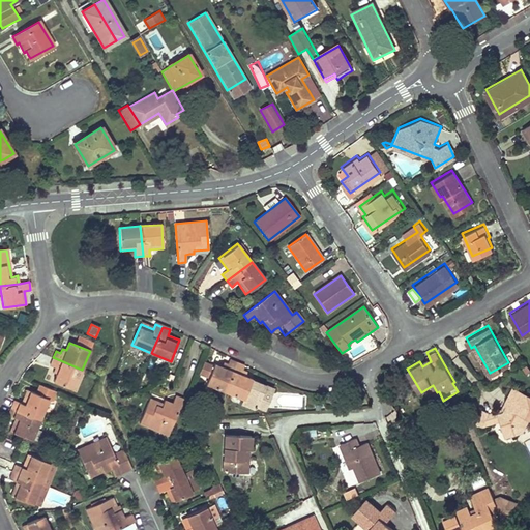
[(82,370),(53,357),(50,365),(54,367),(52,373),(56,374),(53,381),(74,390),(82,370)]
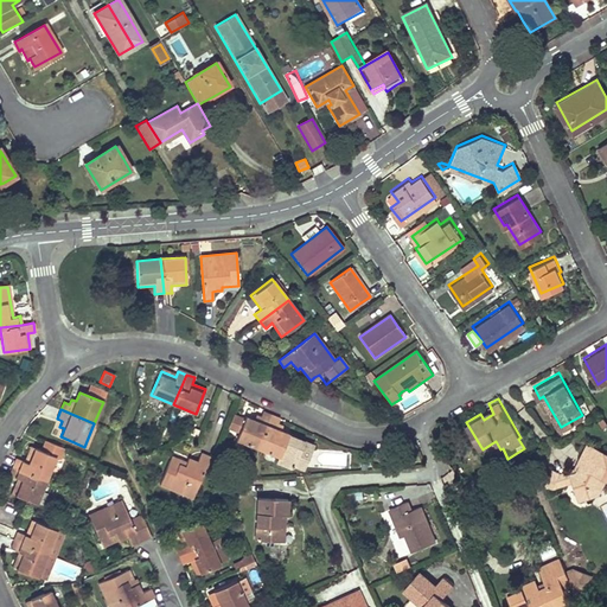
[(257,448),(270,416),(262,411),(261,417),(256,415),(254,421),(244,416),(243,419),(232,415),(227,428),(238,433),(236,440),(257,448)]
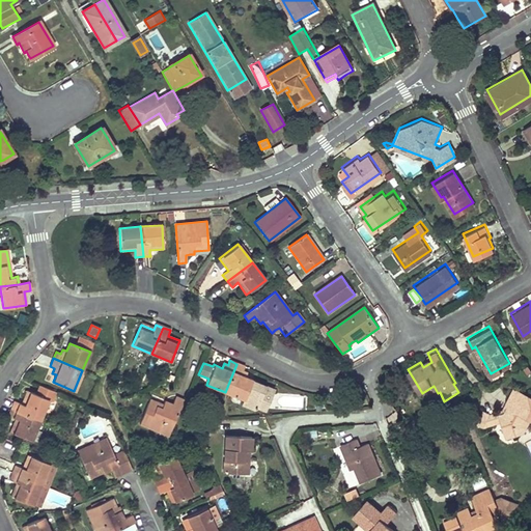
[(244,367),(236,364),(225,392),(244,400),(242,404),(254,409),(257,408),(257,407),(260,398),(269,402),(274,390),(251,382),(252,381),(245,378),(247,372),(245,371),(243,371),(244,367)]
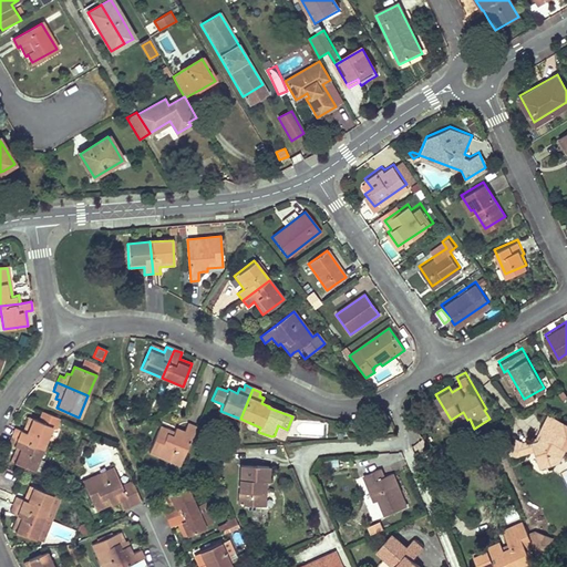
[(566,421),(548,411),(537,432),(523,437),(516,434),(508,449),(516,452),(535,445),(540,463),(559,457),(566,444),(566,421)]
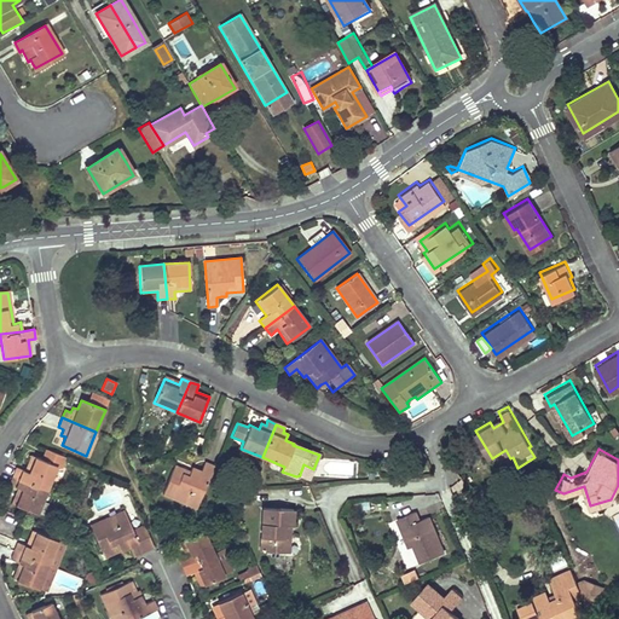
[(12,475),(46,490),(56,466),(61,468),(64,457),(47,450),(42,461),(30,456),(24,470),(16,467),(12,475)]
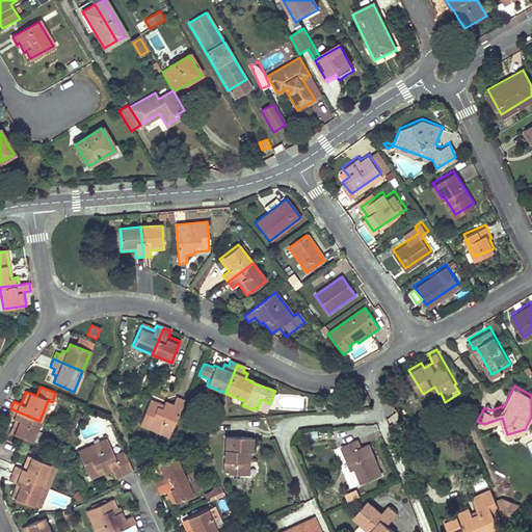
[(122,400),(114,387),(108,389),(114,403),(122,400)]
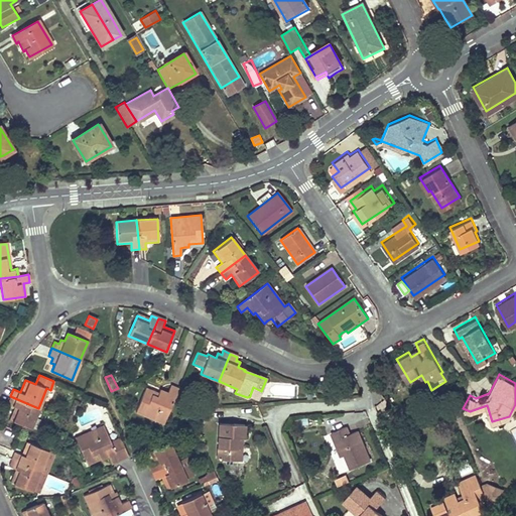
[(158,392),(152,390),(145,387),(135,413),(162,424),(178,388),(170,385),(167,393),(160,389),(158,392)]
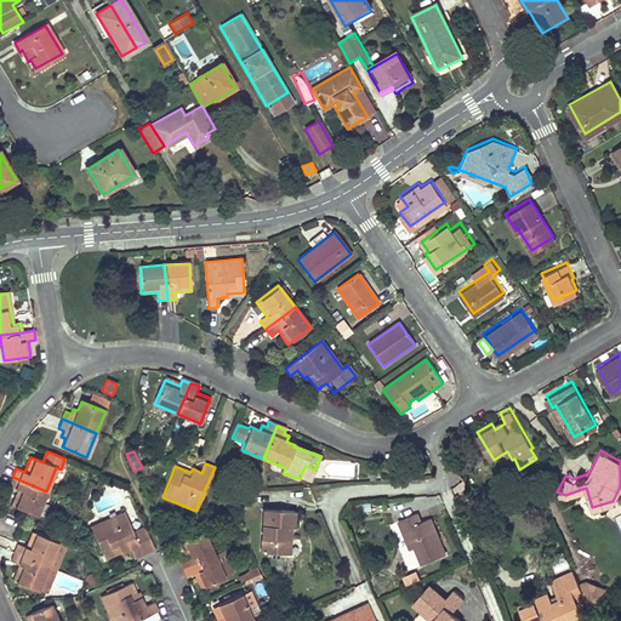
[(305,466),(301,476),(311,480),(314,471),(305,466)]
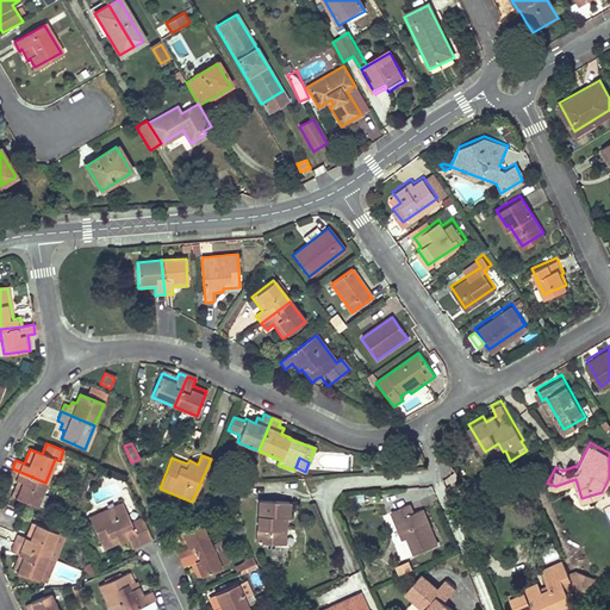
[(17,480),(14,489),(11,496),(36,506),(42,508),(47,497),(41,495),(45,483),(12,468),(8,477),(17,480)]
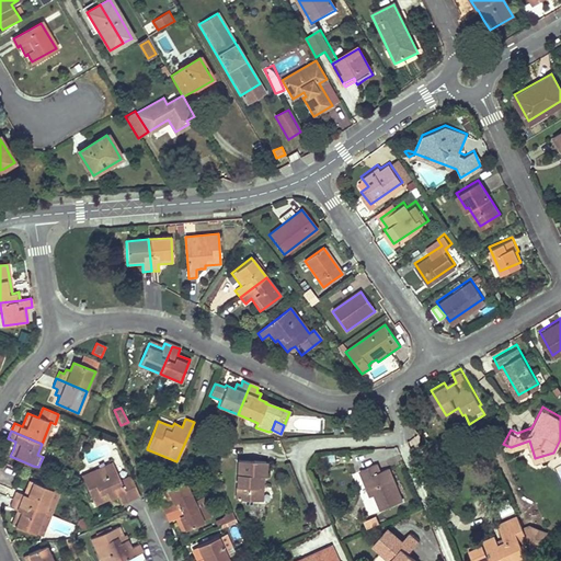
[(260,501),(261,489),(262,477),(264,477),(265,462),(238,460),(235,499),(260,501)]
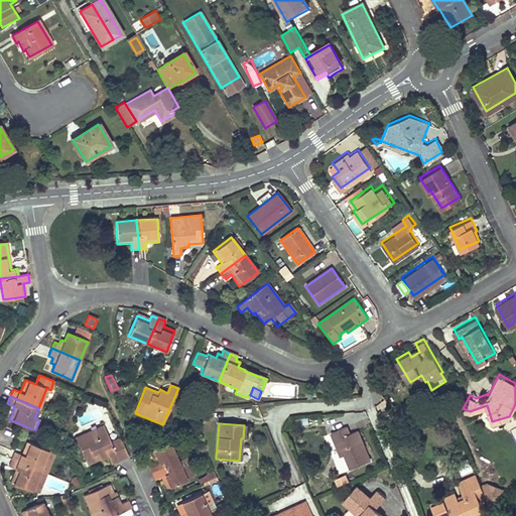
[(99,458),(99,459),(100,461),(107,457),(111,465),(127,457),(119,438),(110,442),(103,425),(75,438),(86,463),(99,458)]
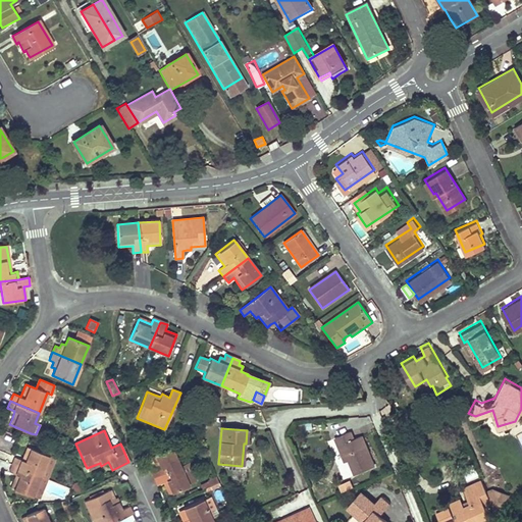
[(355,475),(365,471),(374,466),(361,436),(353,439),(349,431),(333,438),(345,462),(349,460),(355,475)]
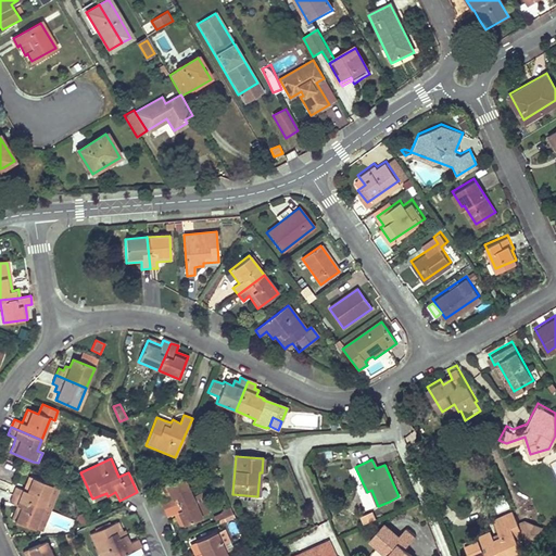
[(15,488),(13,495),(42,507),(51,487),(28,477),(23,491),(20,489),(15,488)]
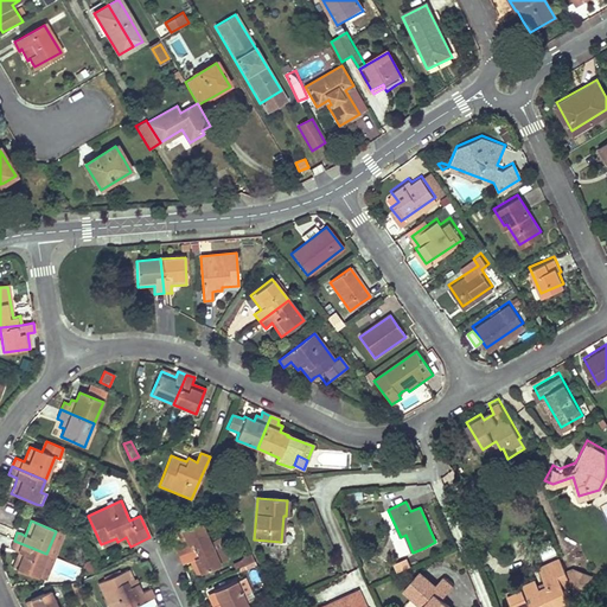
[(178,556),(210,542),(199,521),(174,531),(181,545),(176,548),(178,556)]
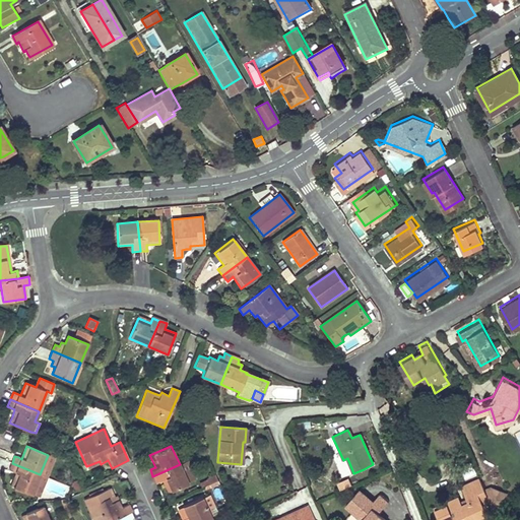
[(48,455),(40,474),(45,476),(53,457),(48,455)]
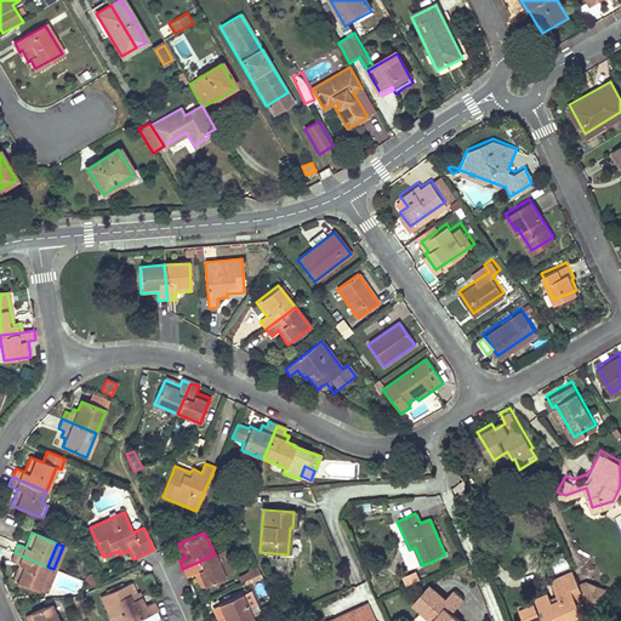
[(47,567),(15,553),(11,562),(18,564),(12,580),(38,591),(38,590),(44,592),(53,569),(47,567)]
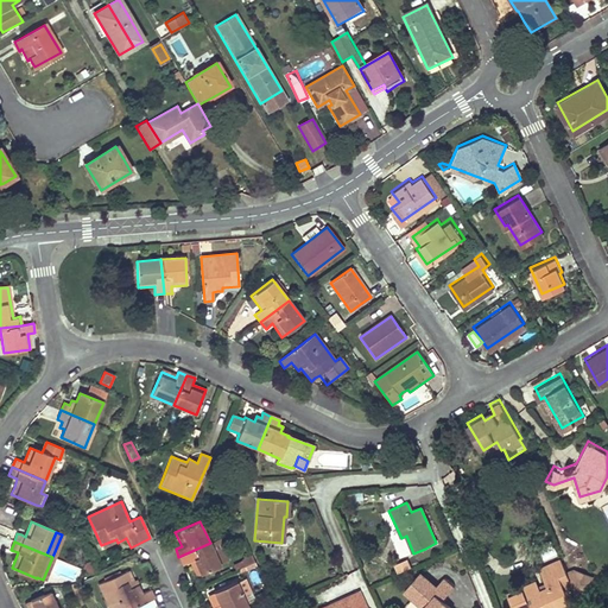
[(189,563),(195,576),(220,565),(214,552),(210,543),(178,557),(183,565),(189,563)]
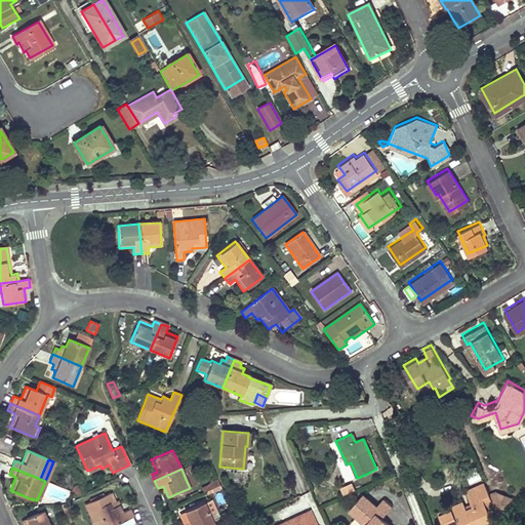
[(185,477),(190,488),(197,486),(191,474),(185,477)]
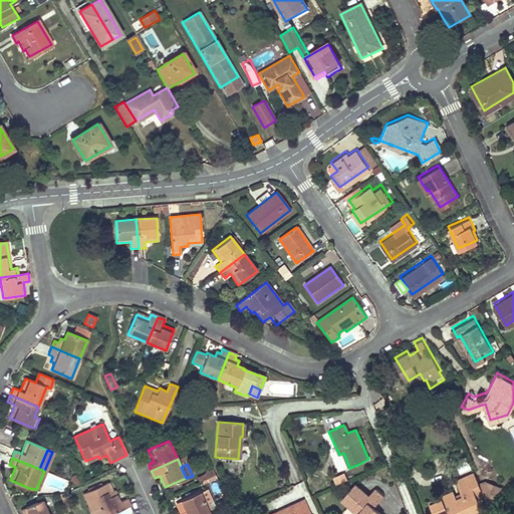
[(198,477),(200,482),(208,478),(206,473),(198,477)]
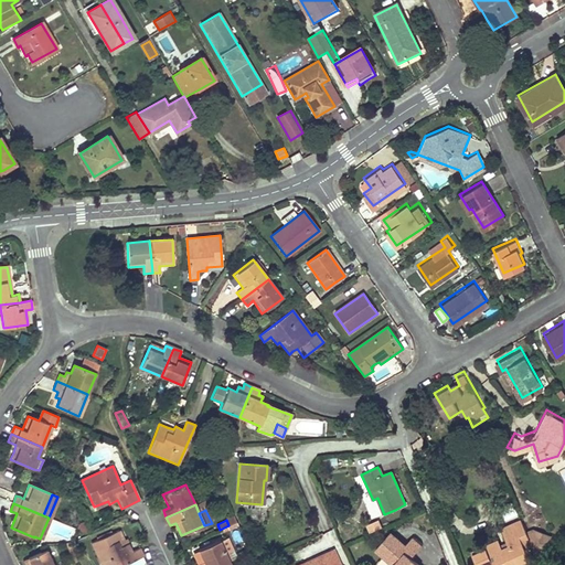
[(366,525),(370,533),(381,528),(377,520),(366,525)]
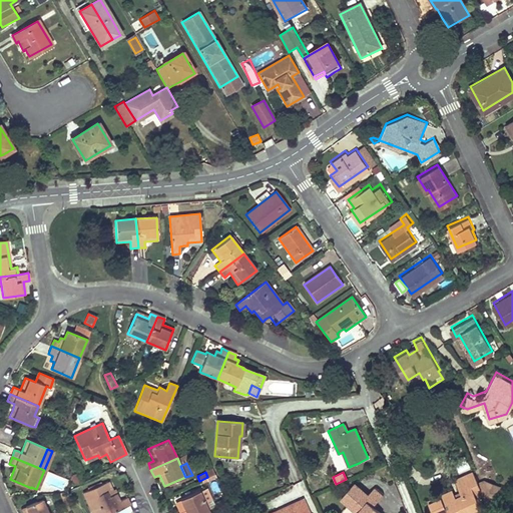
[(472,512),(473,512),(481,509),(477,500),(484,497),(474,474),(457,481),(464,498),(456,501),(453,493),(430,503),(432,506),(428,508),(429,512),(472,512)]
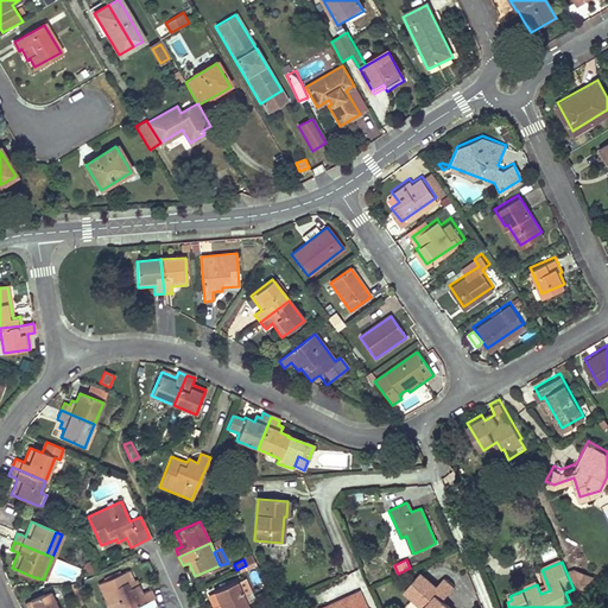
[(578,570),(569,574),(575,587),(583,582),(587,574),(578,570)]
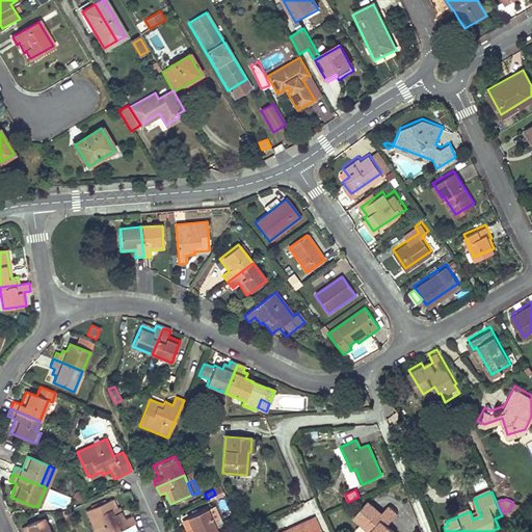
[(111,500),(98,506),(85,511),(95,531),(116,531),(125,528),(134,524),(130,515),(123,519),(120,511),(116,512),(111,500)]
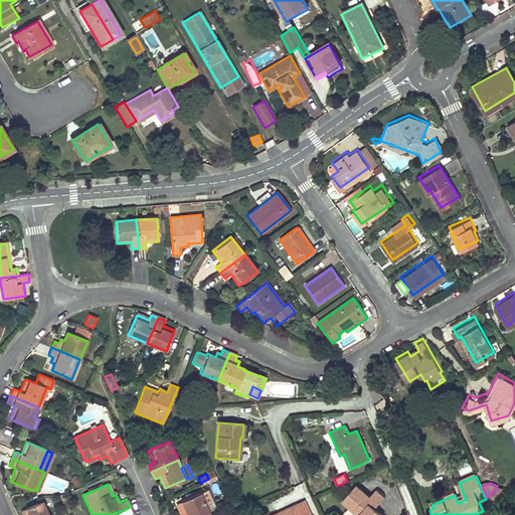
[(382,514),(374,508),(369,503),(372,500),(368,497),(354,485),(341,500),(354,511),(355,509),(361,514),(359,514),(382,514)]
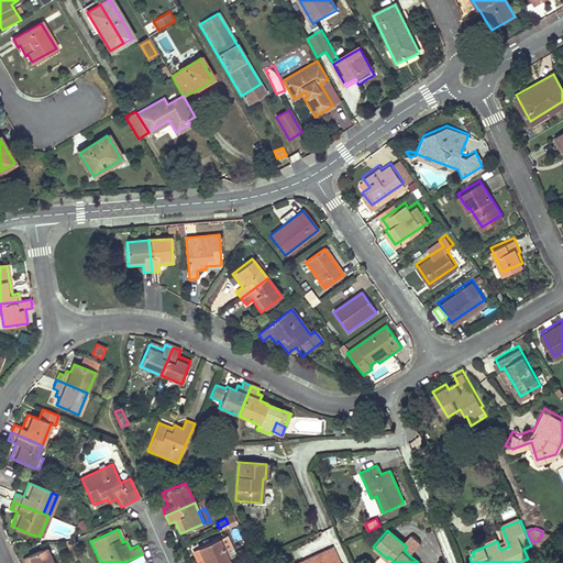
[(540,539),(532,543),(538,554),(545,551),(552,534),(543,531),(540,539)]
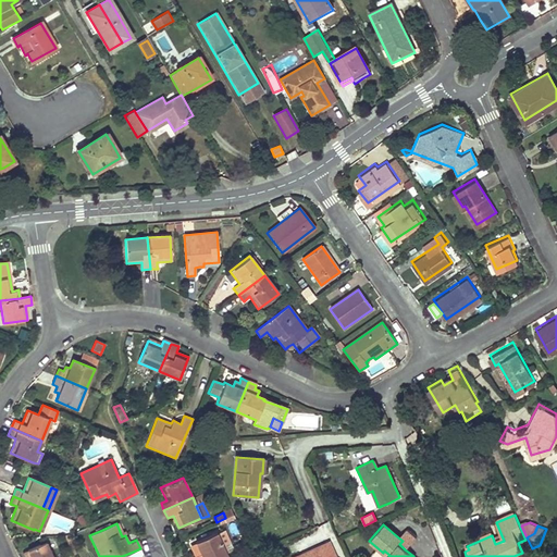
[(222,545),(230,542),(224,530),(217,533),(222,545)]
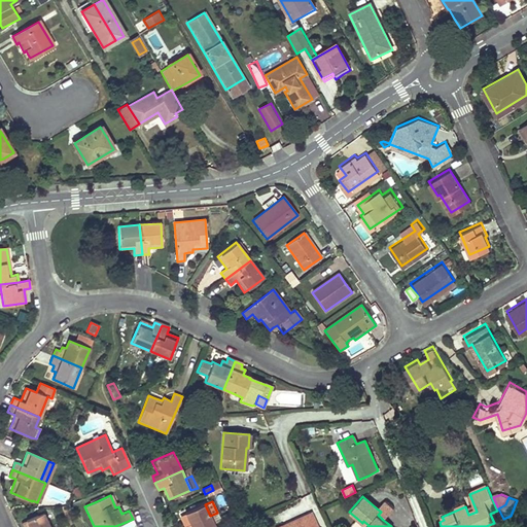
[(378,515),(383,520),(392,510),(383,501),(377,508),(381,512),(378,515)]
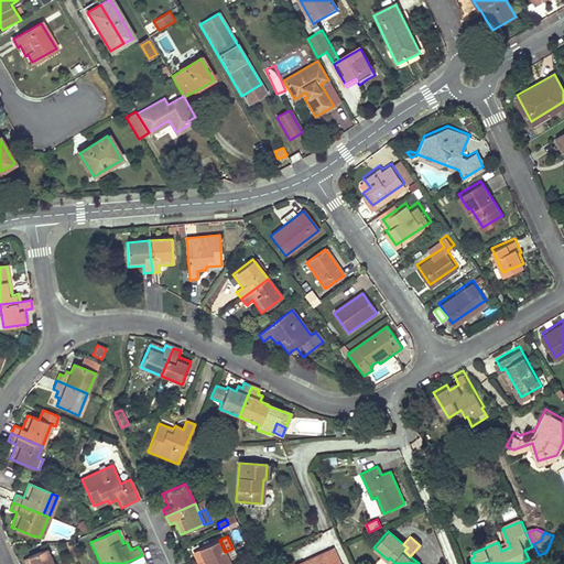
[(216,563),(228,559),(225,552),(219,540),(198,549),(204,562),(198,563),(197,563),(216,563)]
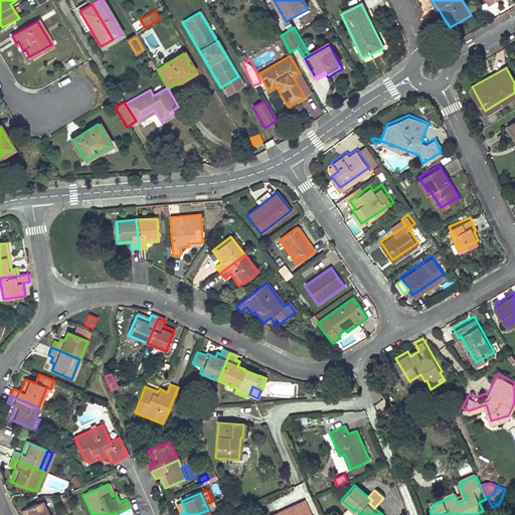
[(176,504),(181,514),(186,513),(181,501),(176,504)]
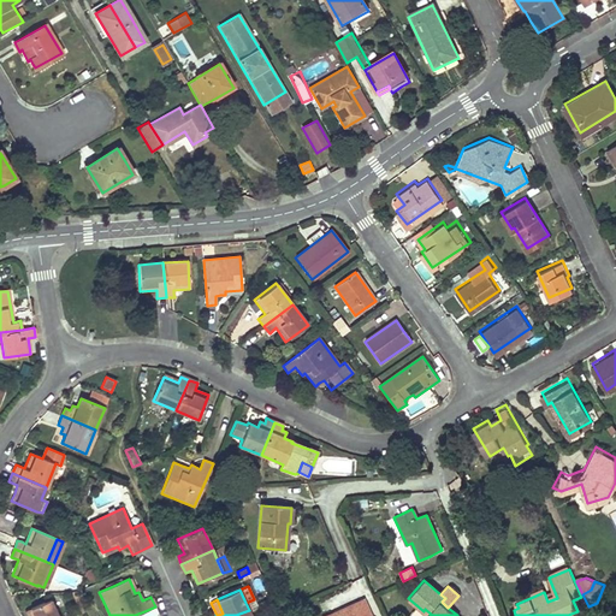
[(57,615),(49,600),(25,611),(28,615),(57,615)]
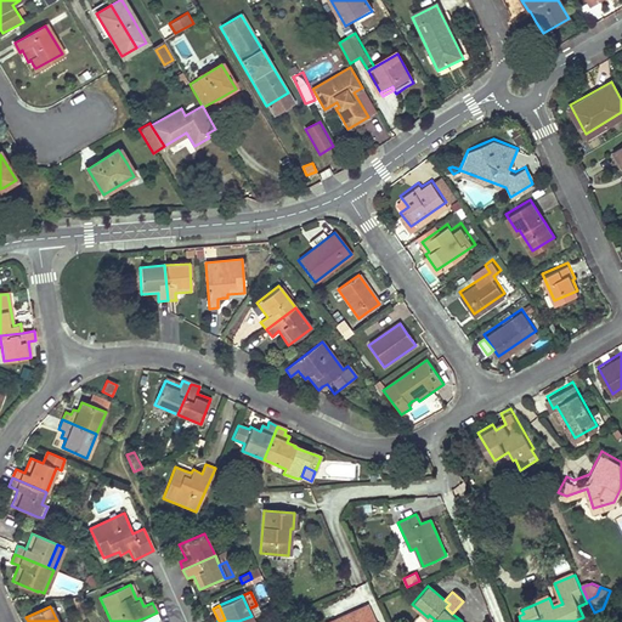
[(372,621),(366,606),(331,621),(372,621)]
